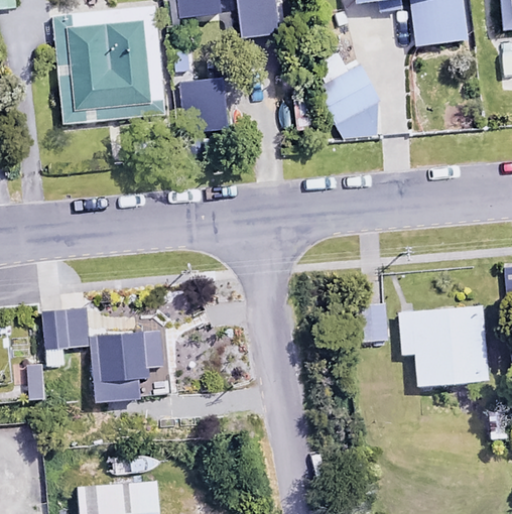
[(0,0),(0,8),(16,8),(15,0),(0,0)]
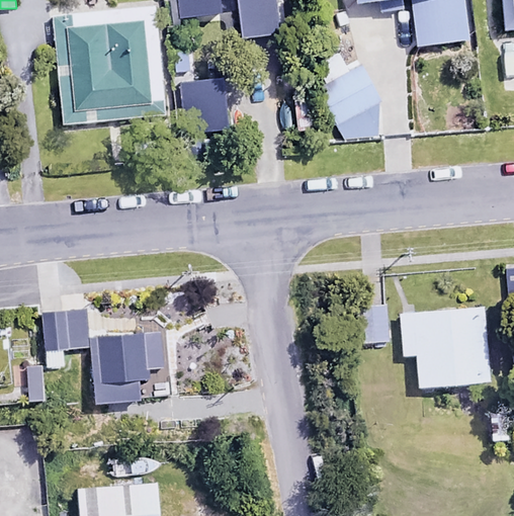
[(356,0),(356,2),(381,0),(413,0),(417,46),(468,41),(464,0),(356,0)]
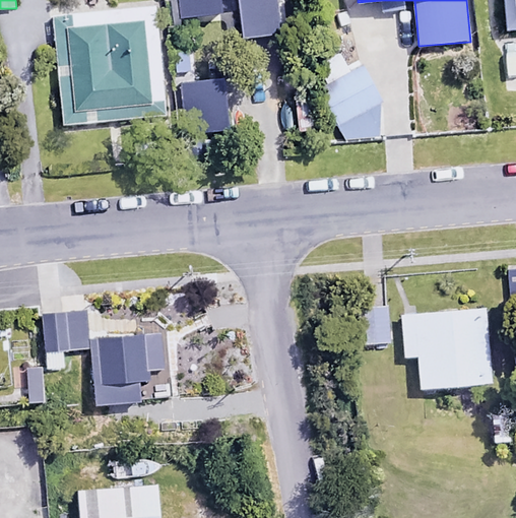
[(515,0),(503,0),(506,31),(515,30),(515,0)]
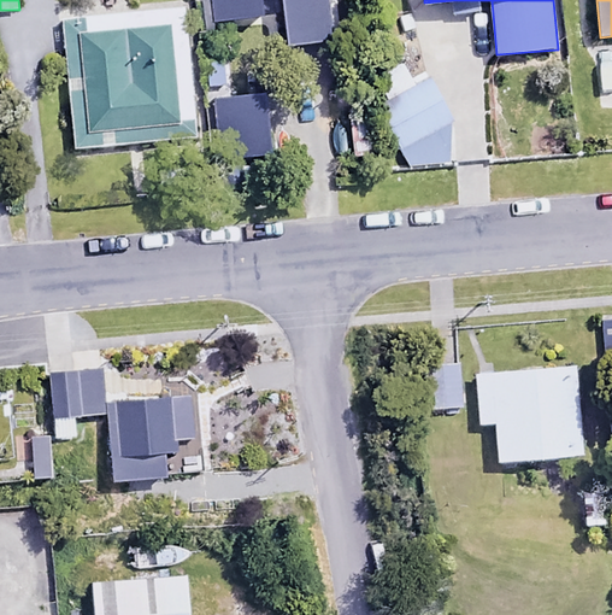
[(196,139),(186,9),(86,17),(87,34),(66,35),(76,150),(196,139)]
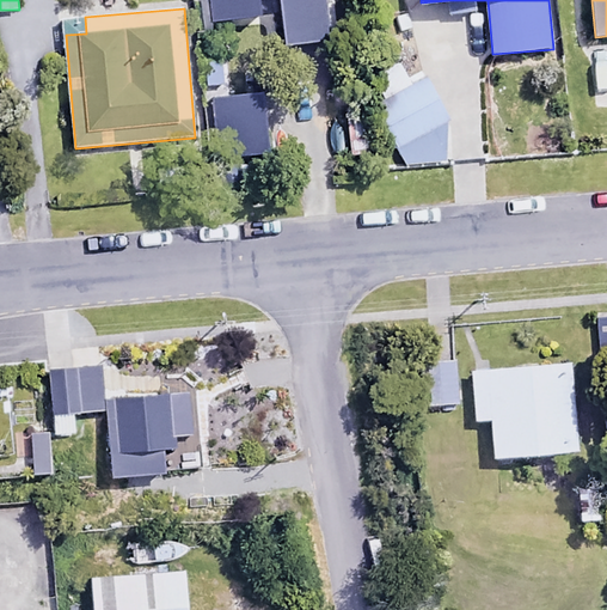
[(225,54),(202,56),(204,87),(228,85),(225,54)]
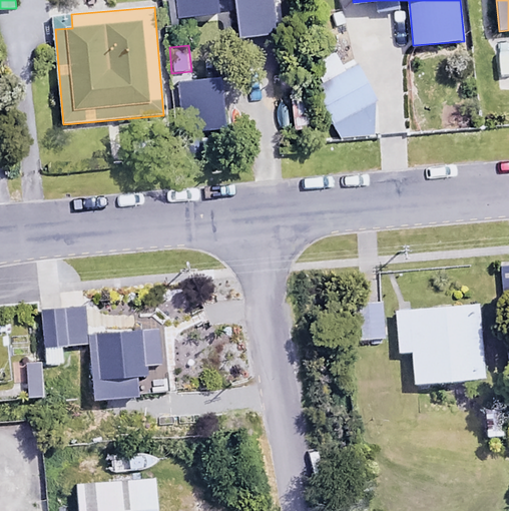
[(339,54),(316,65),(324,141),(375,135),(375,95),(361,65),(347,72),(339,54)]
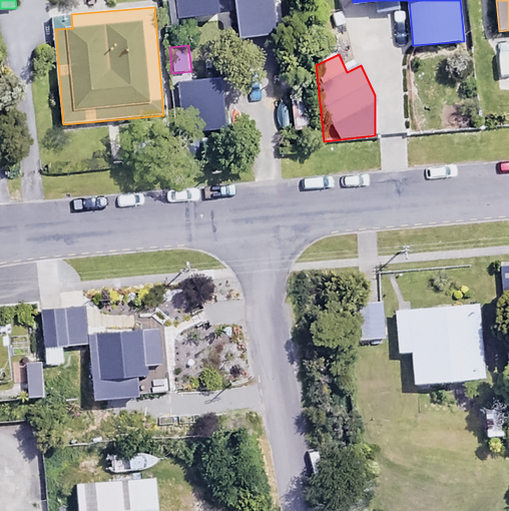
[(223,79),(177,83),(181,132),(226,129),(223,79)]
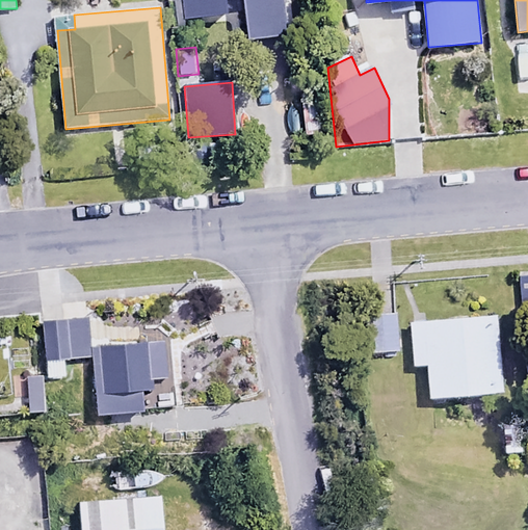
[(527,271),(517,272),(519,307),(527,306),(527,271)]
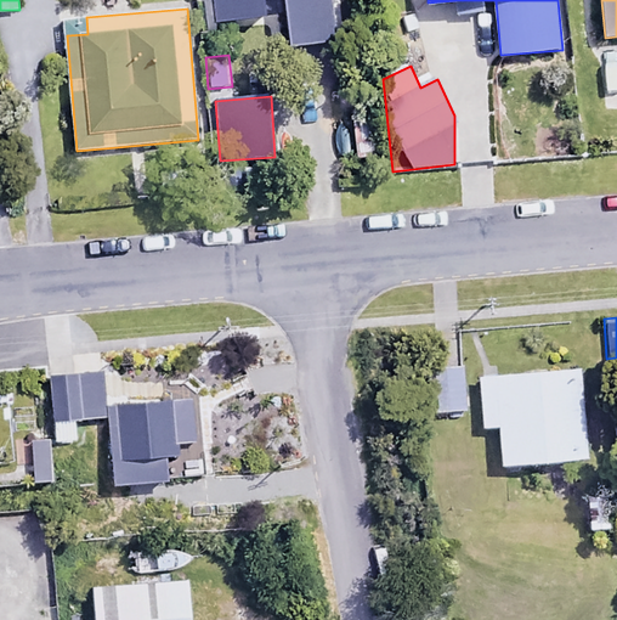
[(463,366),(430,368),(434,415),(467,412),(463,366)]
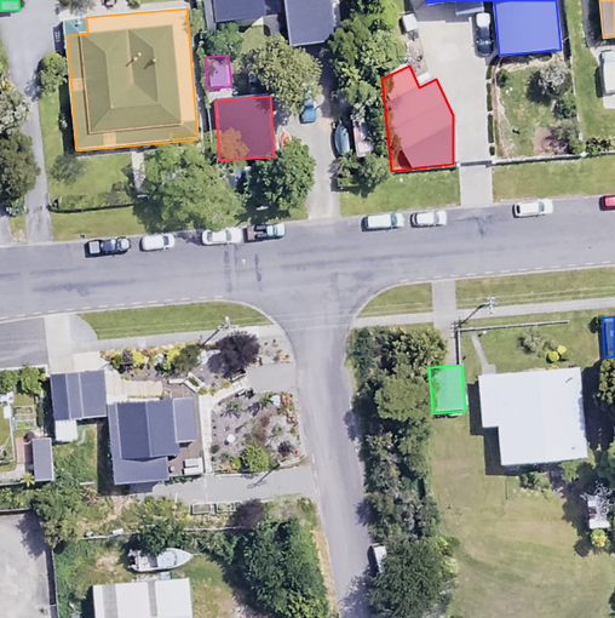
[(585,458),(579,368),(478,376),(482,427),(500,425),(503,463),(585,458)]
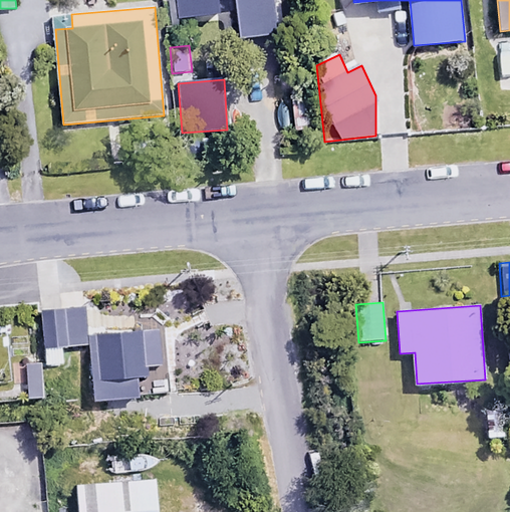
[(88,344),(84,309),(40,313),(45,364),(64,362),(63,347),(88,344)]
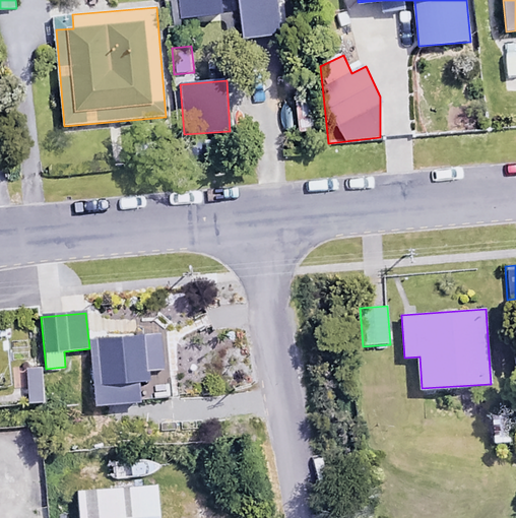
[(165,372),(163,334),(94,339),(99,405),(142,402),(141,381),(153,380),(153,373),(165,372)]
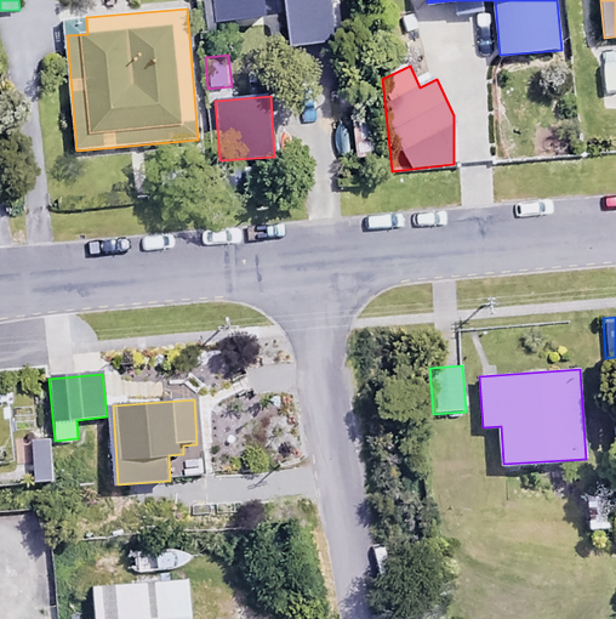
[(52,442),(24,444),(28,482),(56,480),(52,442)]
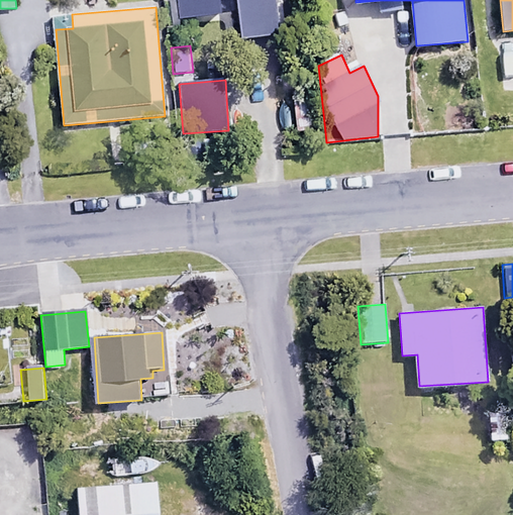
[(507,411),(487,413),(489,441),(509,440),(507,411)]
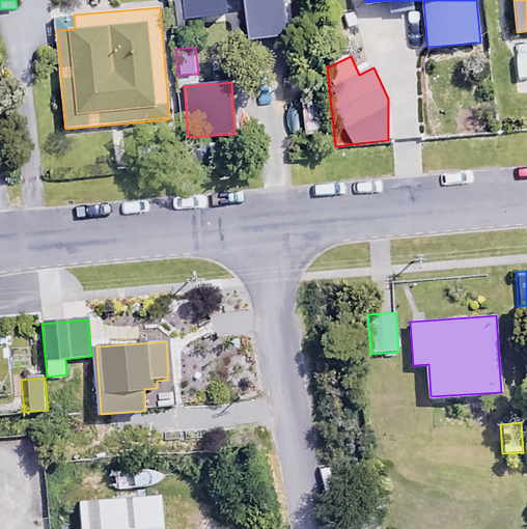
[(164,528),(162,495),(81,500),(83,528),(164,528)]
